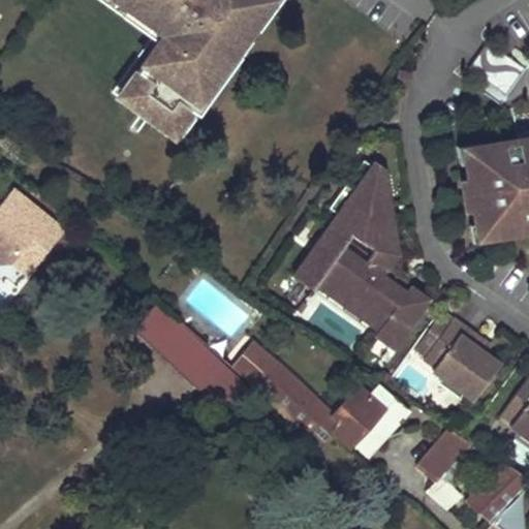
[(239,40),(268,0),(115,0),(143,21),(151,20),(161,27),(163,34),(118,96),(170,133),(188,109),(196,115),(207,100),(199,94),(231,51),(218,41),(225,31),(239,40)]
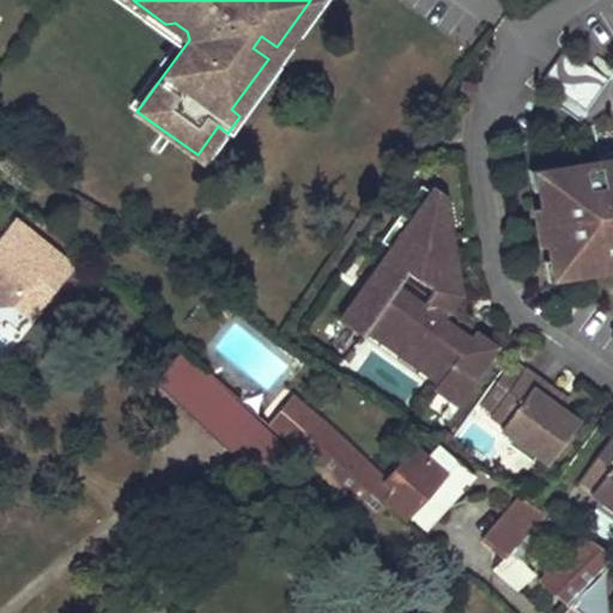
[(175,23),(165,24),(189,40),(187,31),(175,23)]
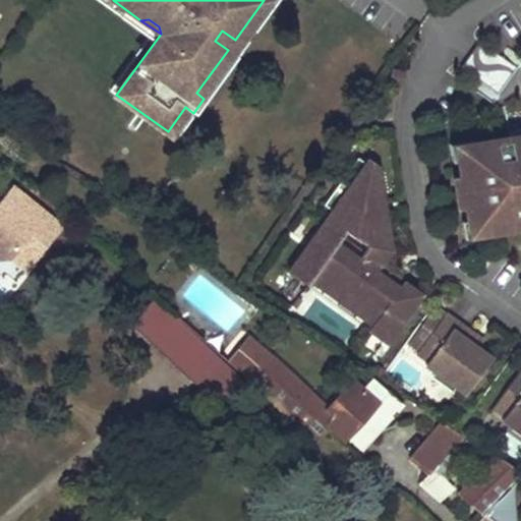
[(228,50),(235,40),(222,31),(215,41),(228,50)]
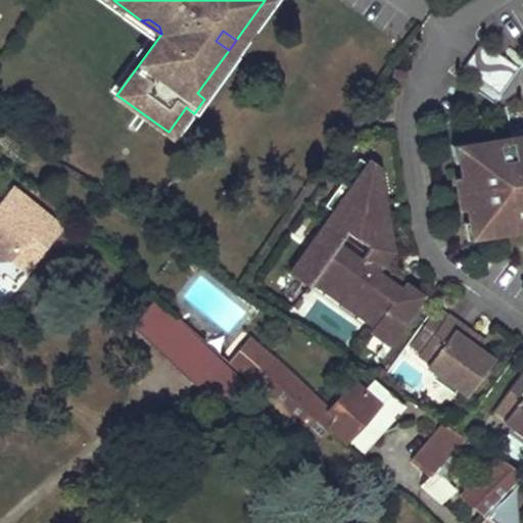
[(514,64),(512,62),(480,40),(462,66),(493,90),(494,91),(496,92),(497,94),(498,95),(519,65),(517,65),(515,64),(514,64)]
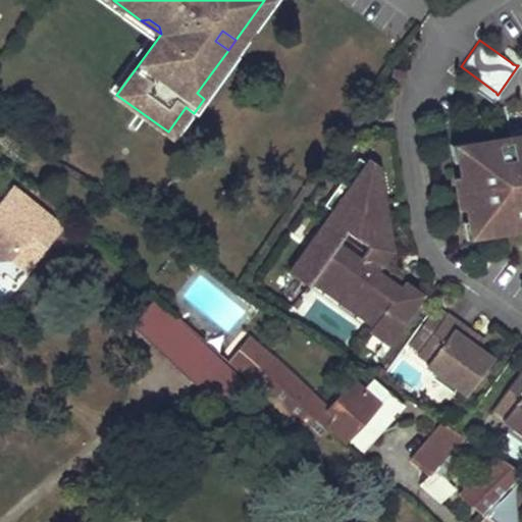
[(404,71),(394,69),(390,83),(401,85),(404,71)]
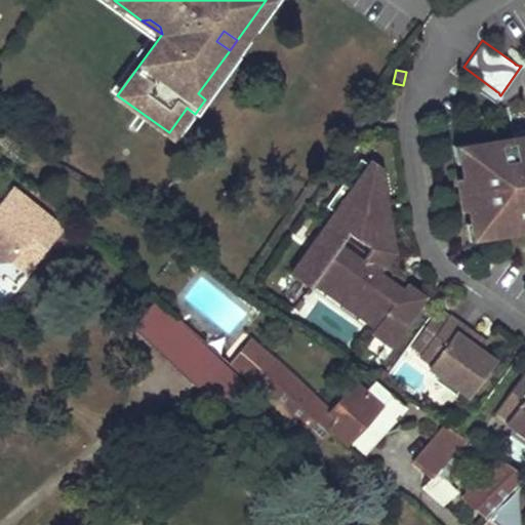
[(195,114),(187,108),(169,132),(176,138),(195,114)]
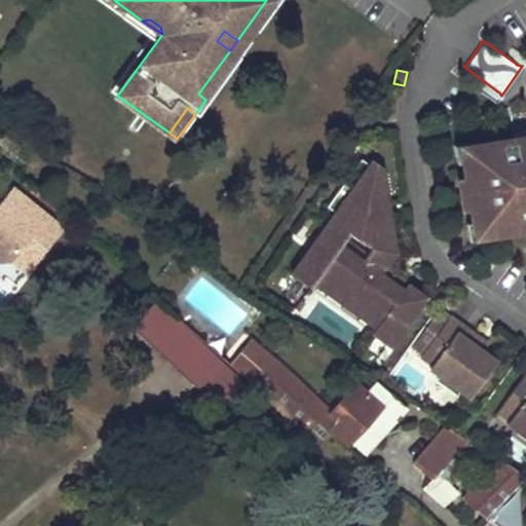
[(525,137),(514,140),(513,138),(476,144),(478,158),(460,161),(471,223),(489,220),(491,234),(525,228),(525,137)]
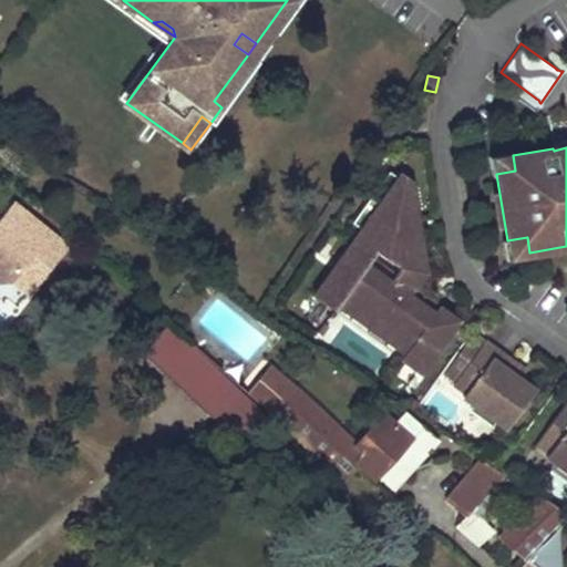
[(493,158),(496,174),(515,171),(513,155),(493,158)]
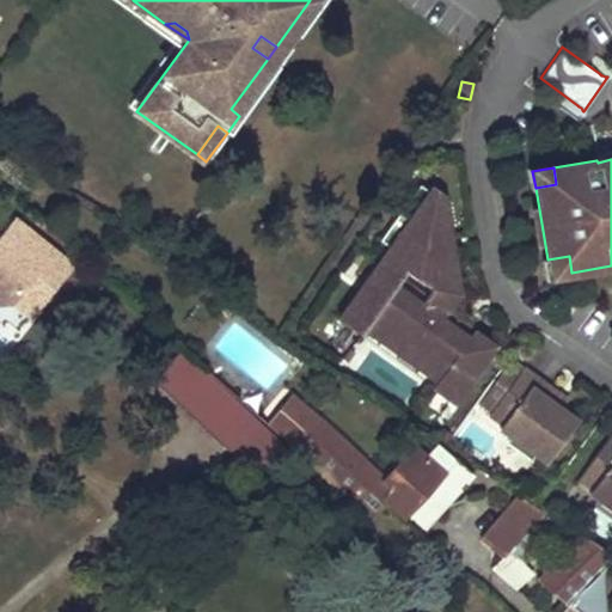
[(428,191),(418,184),(399,212),(409,219),(428,191)]
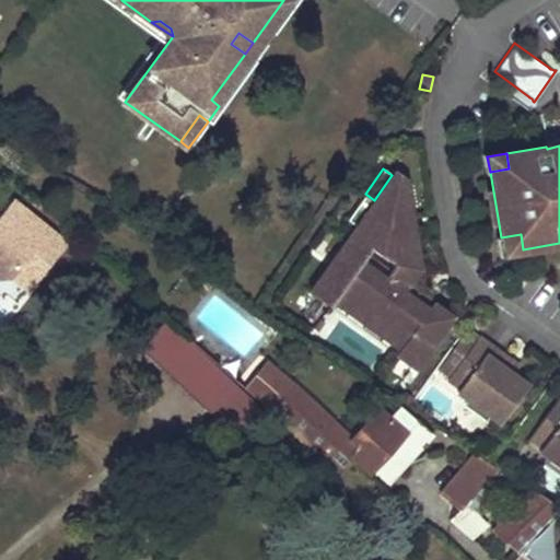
[(394,265),(412,278),(419,269),(405,179),(394,172),(392,175),(374,200),(356,225),(308,292),(329,306),(333,301),(338,293),(353,304),(371,317),(388,329),(404,340),(398,348),(395,353),(415,368),(452,316),(408,286),(389,271),(365,255),(371,247),(394,265)]
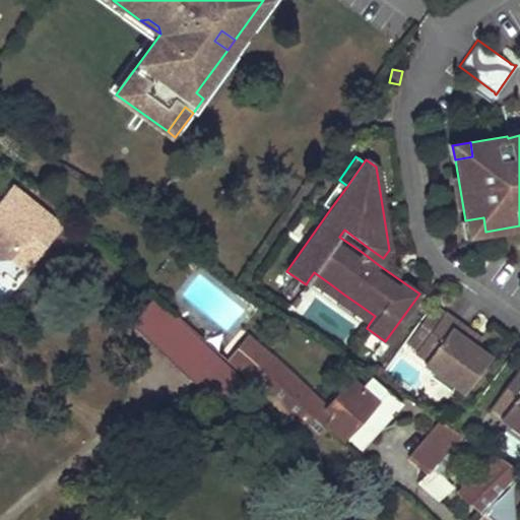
[(330,209),(347,186),(339,180),(322,203),(330,209)]
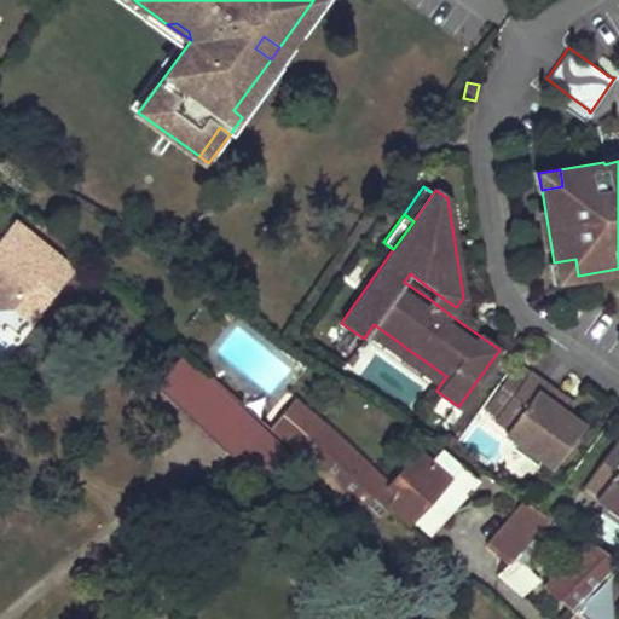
[(0,305),(16,304),(21,299),(38,313),(76,266),(18,220),(0,242),(0,305)]
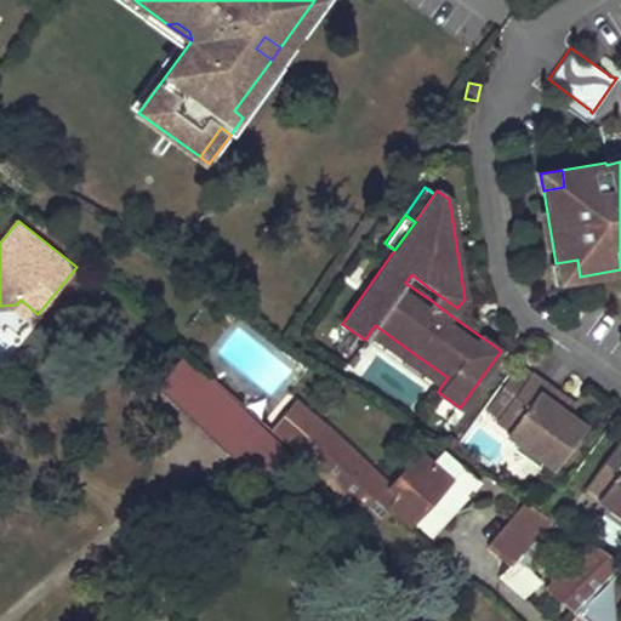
[(556,263),(558,280),(580,277),(577,260),(556,263)]
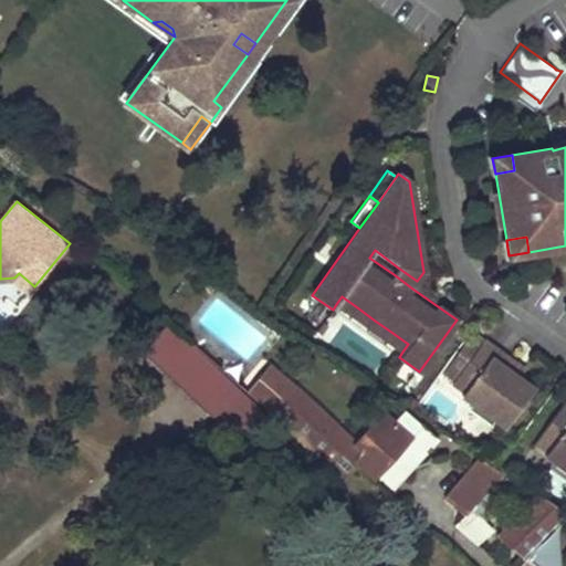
[(417,281),(398,268),(394,274),(412,289),(417,281)]
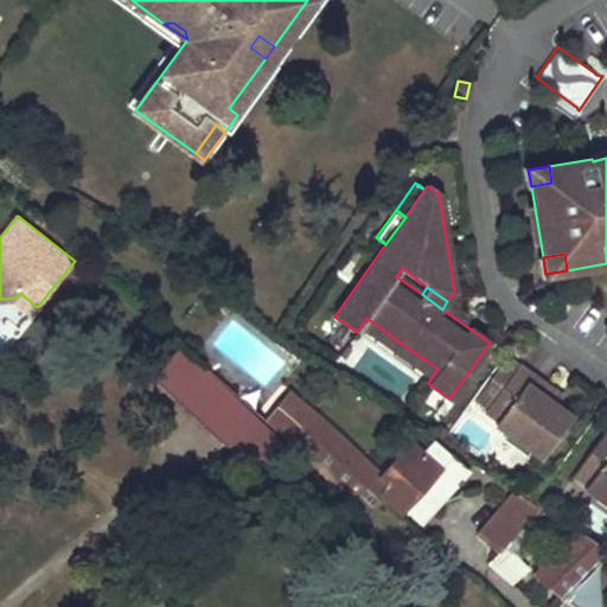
[(20,293),(16,298),(33,312),(37,307),(20,293)]
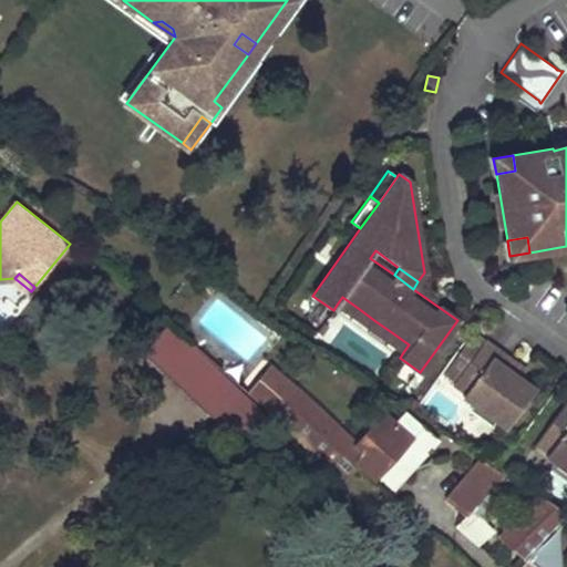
[(358,308),(342,297),(337,305),(352,316),(358,308)]
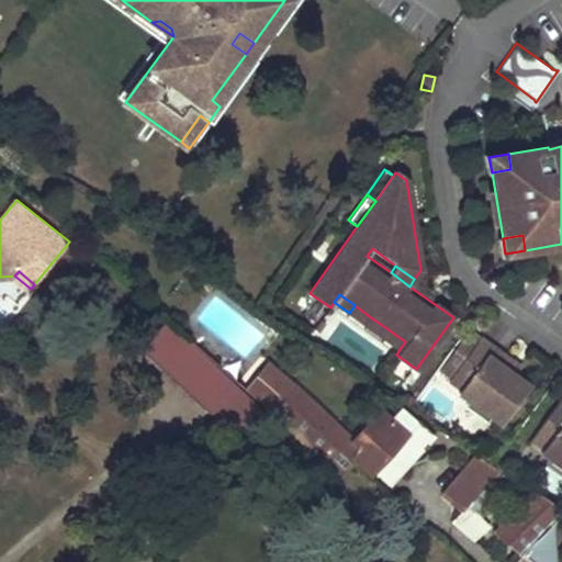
[(372,318),(355,305),(349,313),(367,325),(372,318)]
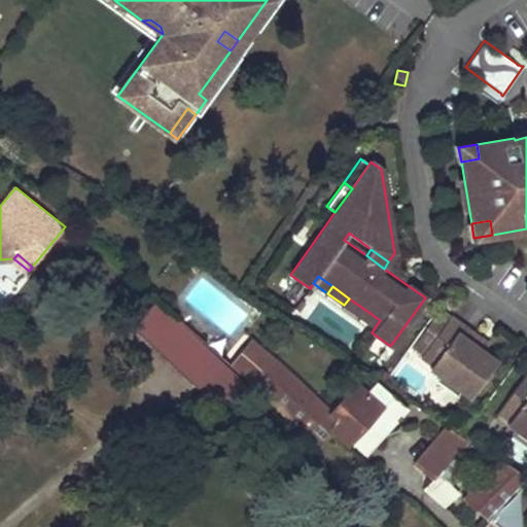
[(365,310),(349,299),(344,305),(360,317),(365,310)]
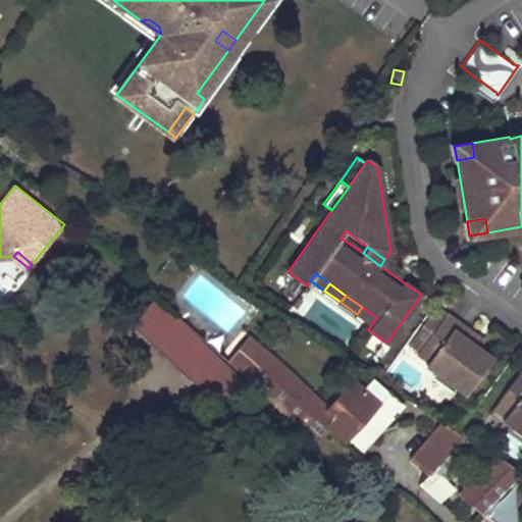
[(376,317),(362,307),(357,314),(371,324),(376,317)]
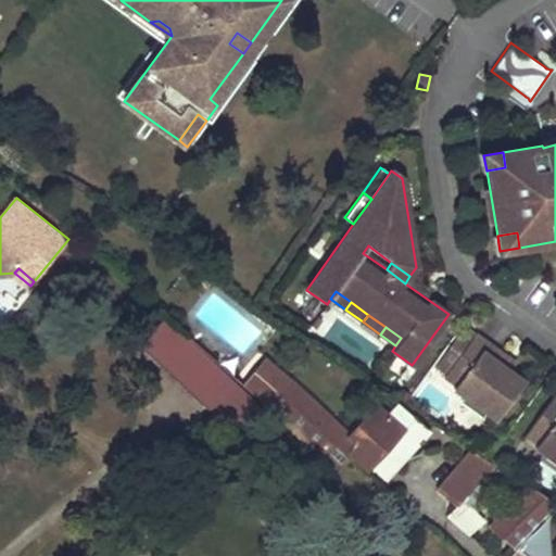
[(153,352),(164,364),(185,343),(173,332),(153,352)]
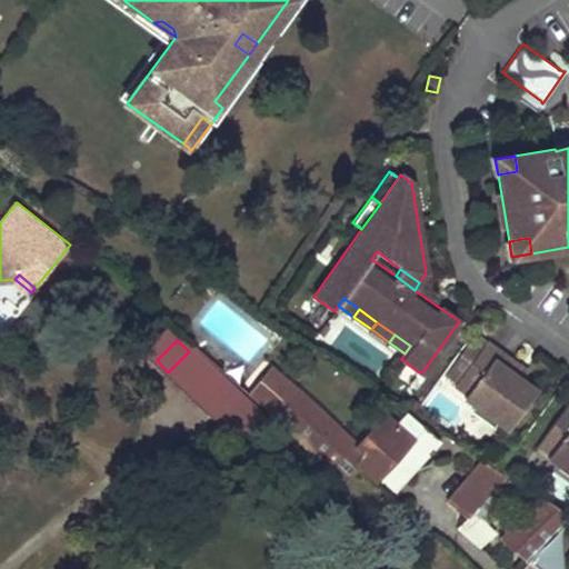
[(516,365),(486,342),(453,385),(467,393),(510,426),(536,391),(521,380),(510,372),(516,365)]
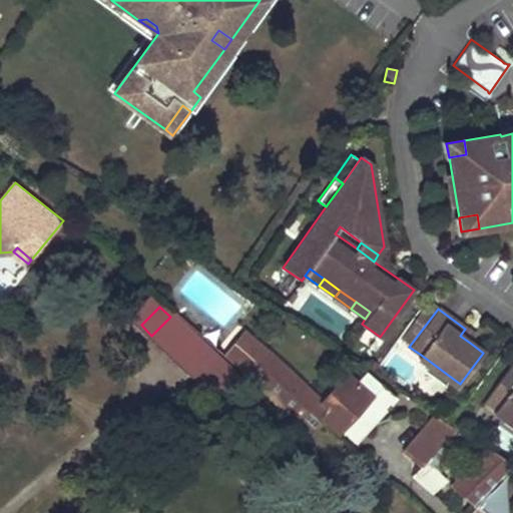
[(195,342),(170,317),(151,336),(177,362),(195,342)]
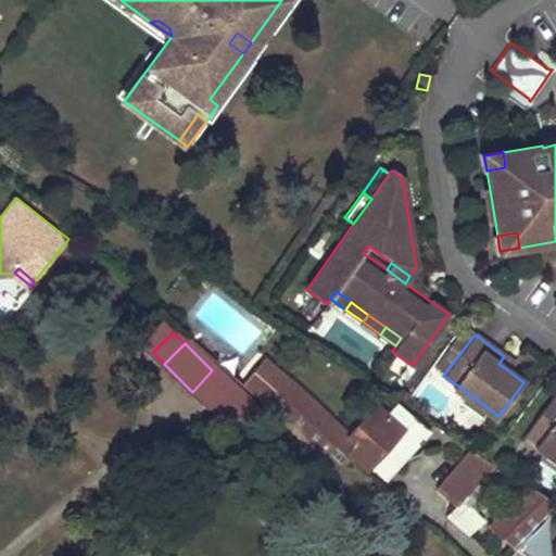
[(498,364),(509,371),(515,364),(504,356),(498,364)]
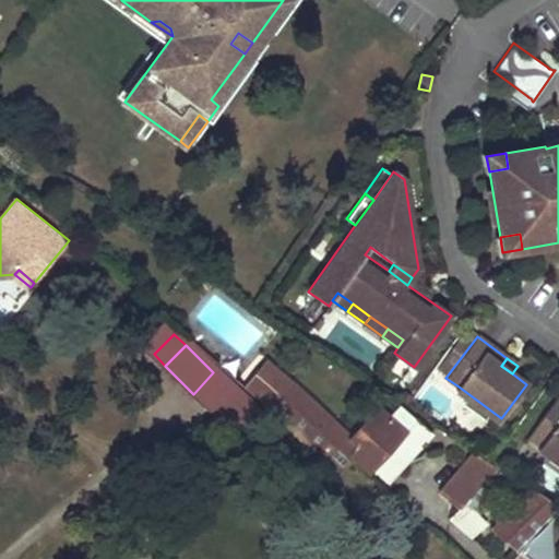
[(266,407),(289,384),(265,364),(244,389),(266,407)]
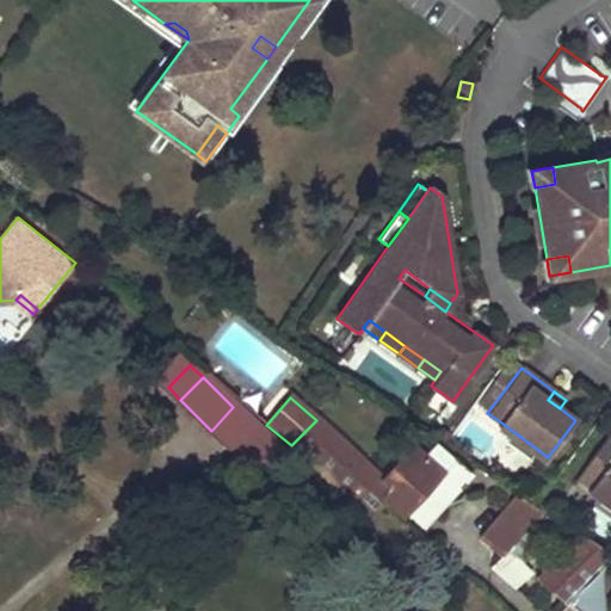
[(233,407),(211,431),(251,470),(253,468),(260,474),(284,446),(235,405),(233,407)]
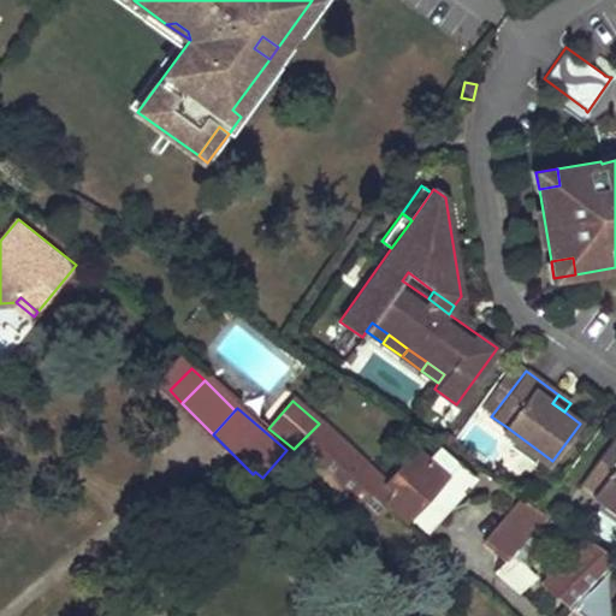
[(389,484),(320,422),(319,424),(294,449),(291,450),(351,503),(353,502),(374,522),(388,508),(390,505),(407,520),(408,519),(413,523),(450,510),(463,495),(461,492),(467,486),(469,489),(477,480),(440,448),(427,461),(418,452),(415,455),(412,451),(398,466),(402,469),(389,484)]
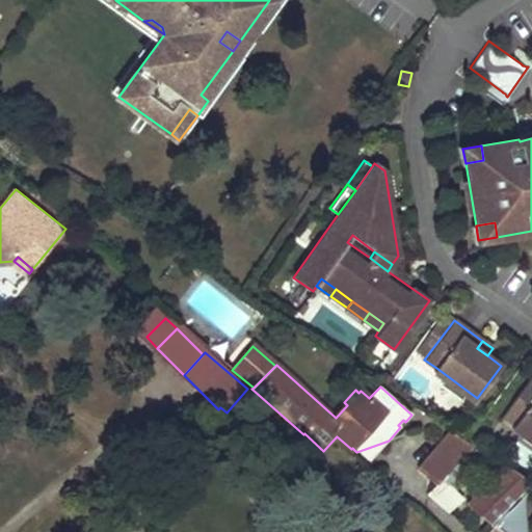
[(436,368),(433,371),(475,401),(477,398),(436,368)]
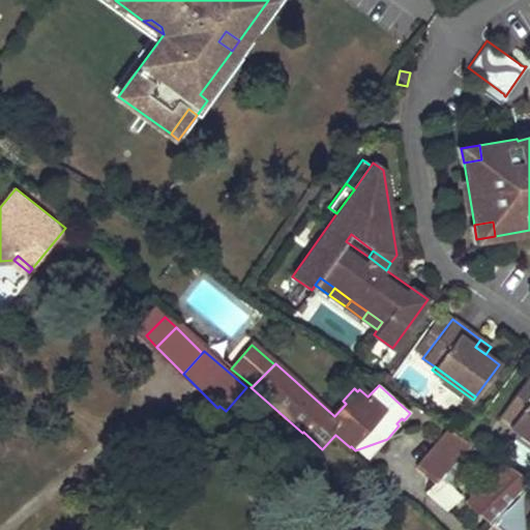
[(529,374),(529,375),(500,414),(511,422),(529,436),(529,374)]
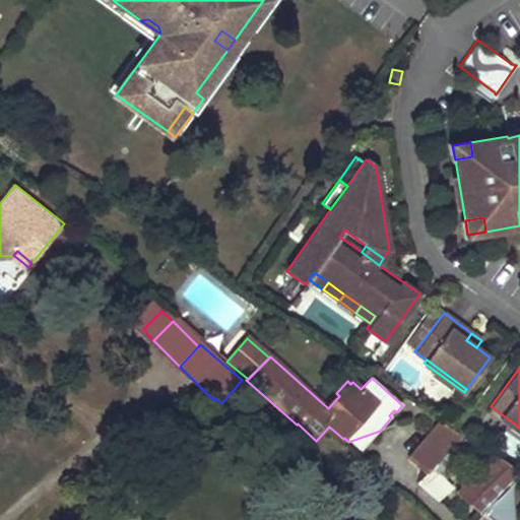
[(519,428),(502,414),(500,418),(519,433),(519,428)]
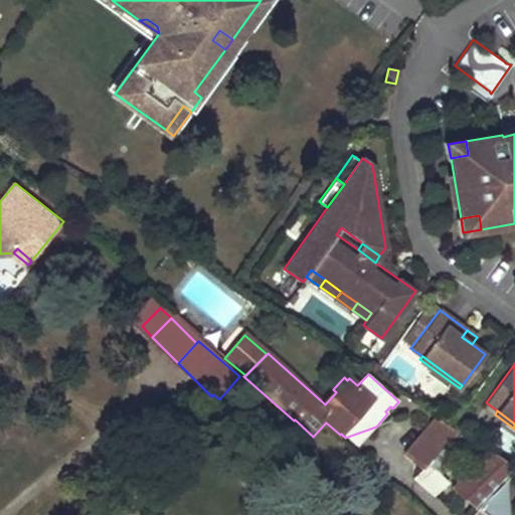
[(426,428),(446,445),(456,434),(437,417),(426,428)]
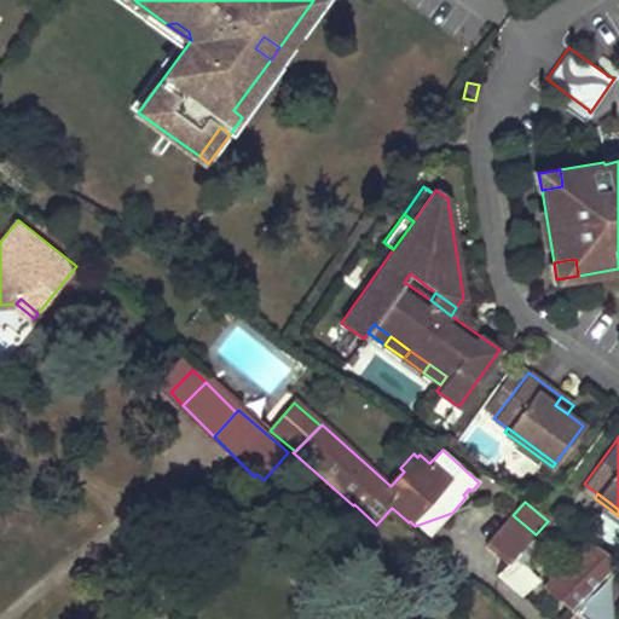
[(452,513),(415,526),(422,532),(428,538),(440,525),(452,513)]
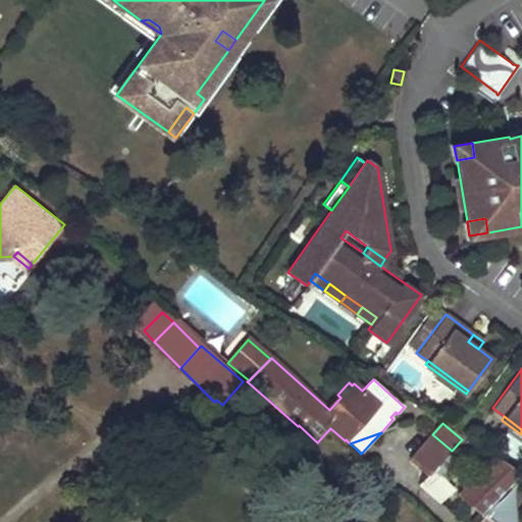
[(435,471),(452,451),(432,434),(421,449),(430,476),(435,471)]
